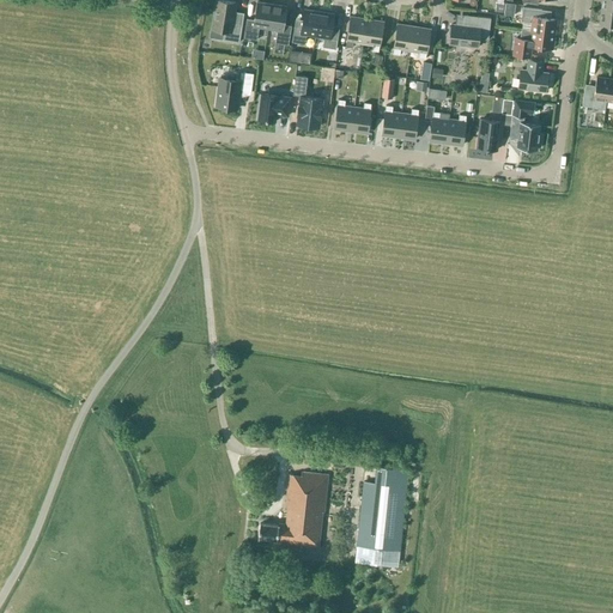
[(238,42),(240,36),(241,24),(231,23),(235,2),(222,0),(217,0),(212,29),(223,30),(222,40),(238,42)]
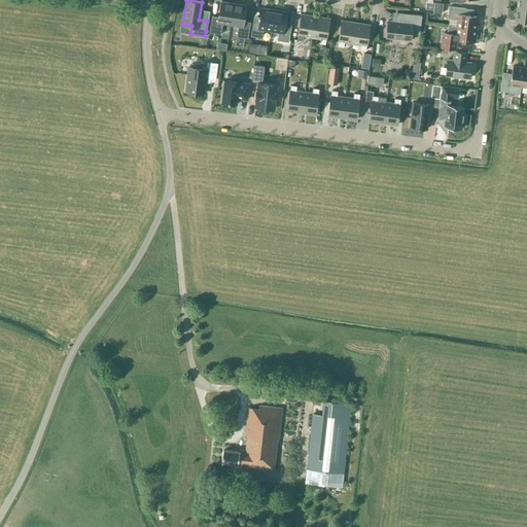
[(526,0),(517,0),(516,8),(526,9),(526,0)]
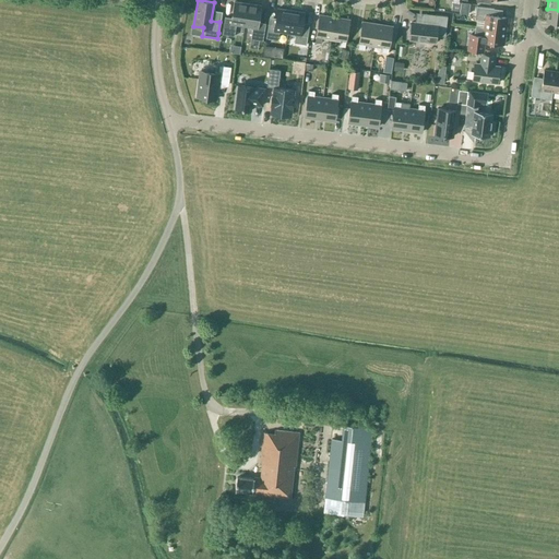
[(236,25),(245,26),(248,3),(234,1),(232,19),(225,18),(222,34),(234,36),(236,25)]
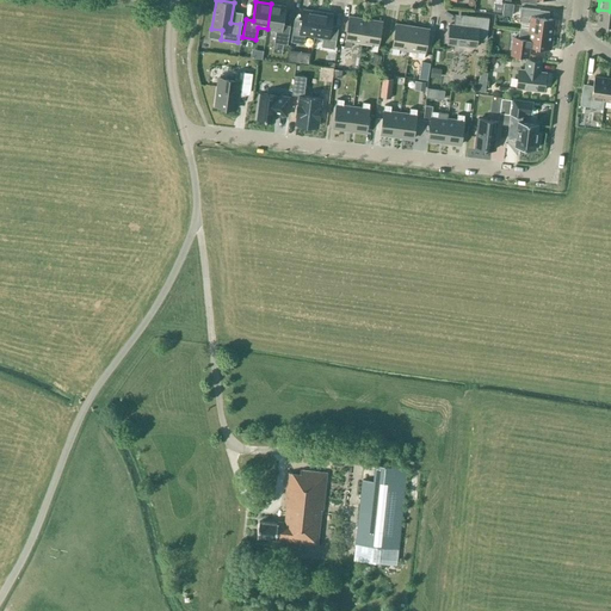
[(285,6),(271,4),(267,29),(276,30),(273,43),(288,44),(290,25),(283,25),(285,6)]
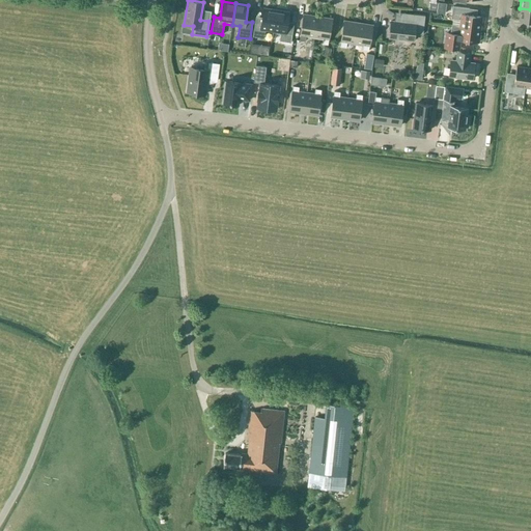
[(459,27),(480,29),(481,17),(468,15),(469,8),(452,6),(451,18),(460,19),(459,27)]
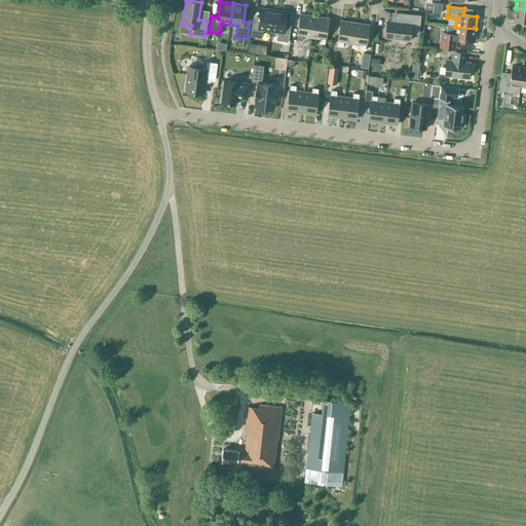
[(270,31),(273,9),(261,8),(259,24),(253,23),(251,36),(261,37),(262,30),(270,31)]
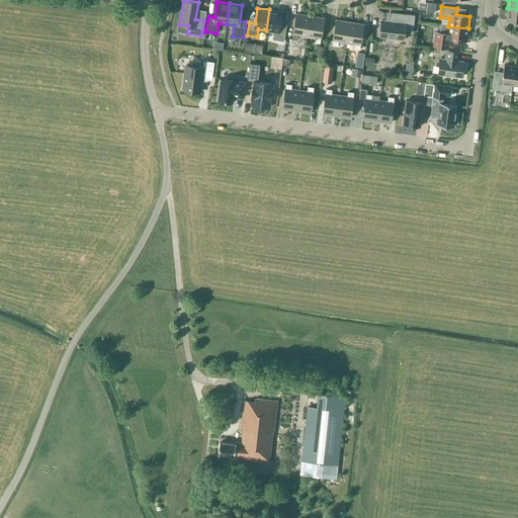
[(517,9),(507,8),(506,19),(517,21),(517,9)]
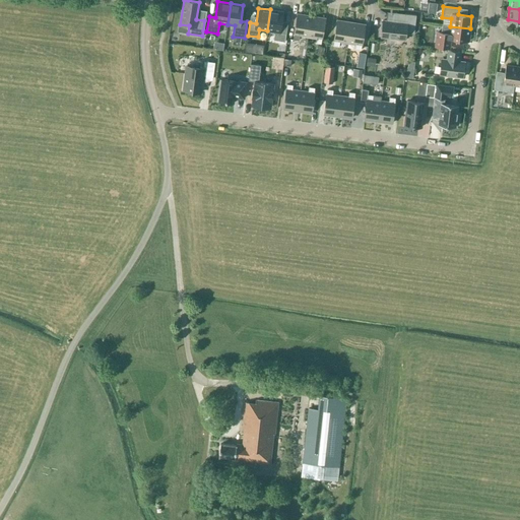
[(270,9),(267,30),(275,31),(274,40),(284,41),(286,28),(280,27),(283,11),(270,9)]
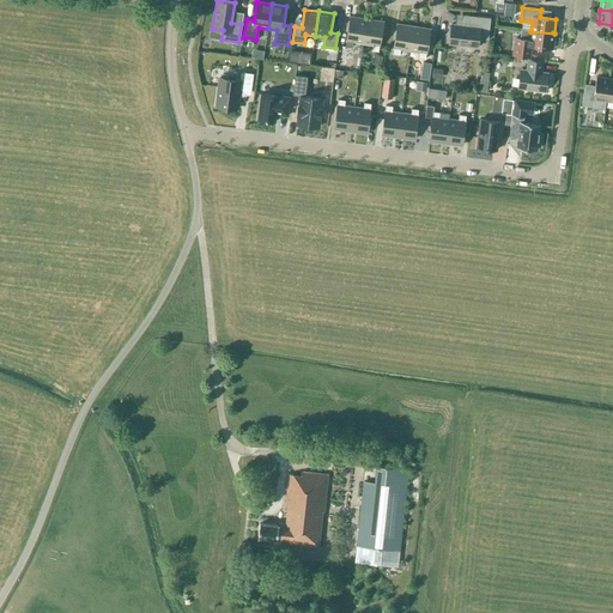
[(489,40),(491,18),(463,14),(462,25),(451,24),(451,26),(449,26),(448,35),(450,35),(449,43),(460,44),(459,47),(467,47),(467,46),(478,47),(478,38),(489,40)]
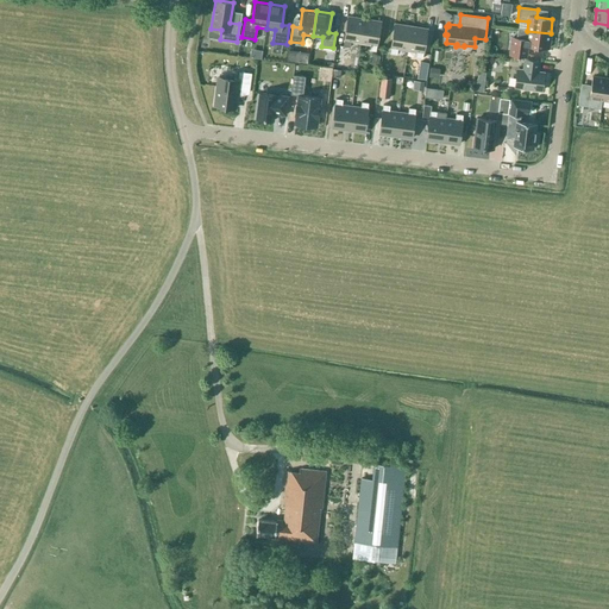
[(360,43),(364,19),(347,17),(343,45),(350,46),(351,41),(360,43)]
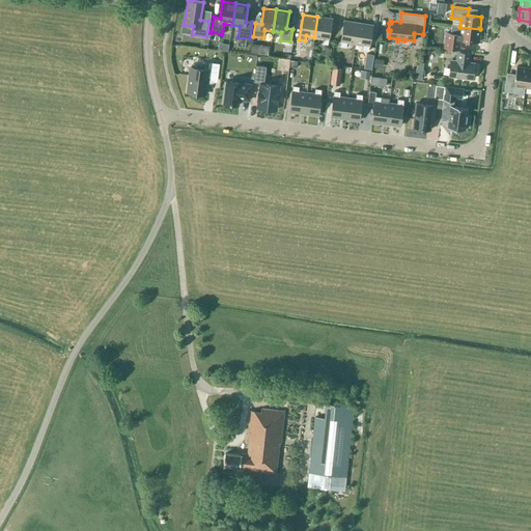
[(317,17),(314,37),(323,38),(322,44),(328,45),(332,19),(317,17)]
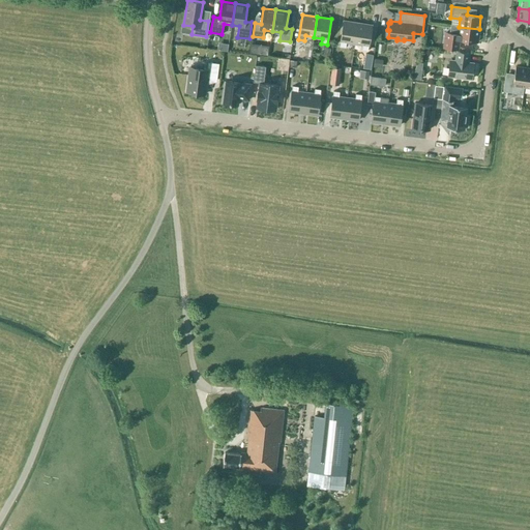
[(354,43),(357,23),(344,21),(340,47),(345,47),(346,42),(354,43)]
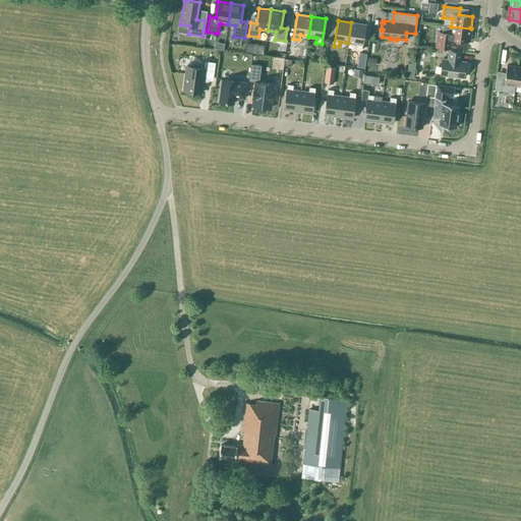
[(351,22),(348,43),(356,44),(355,49),(361,50),(365,24),(351,22)]
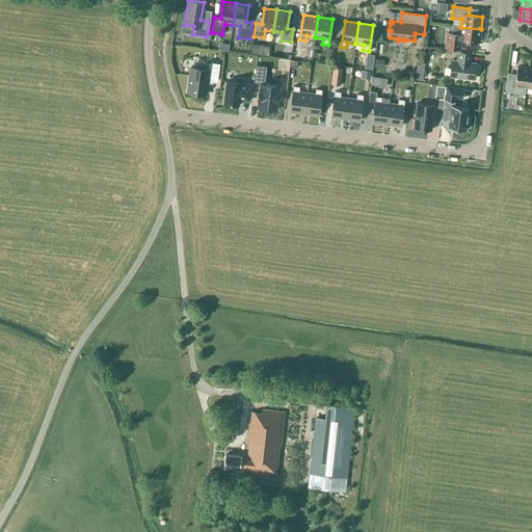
[(481,29),(460,27),(459,34),(447,32),(445,48),(459,49),(461,40),(479,42),(481,29)]
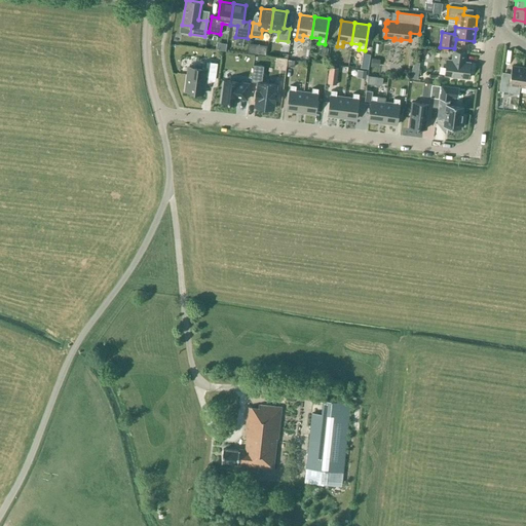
[(300,42),(290,41),(288,53),(298,55),(300,42)]
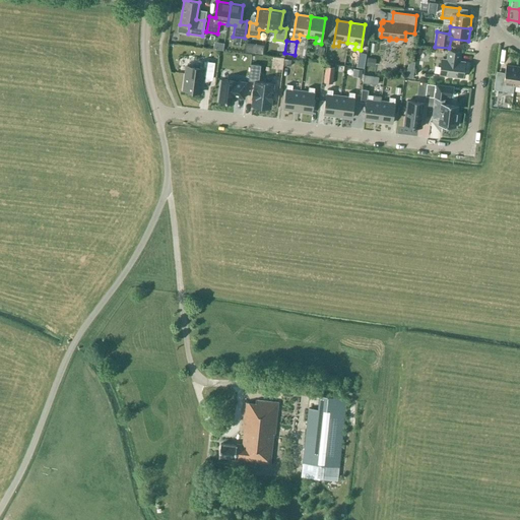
[(462,51),(447,50),(446,58),(441,58),(439,75),(463,78),(465,61),(460,60),(462,51)]
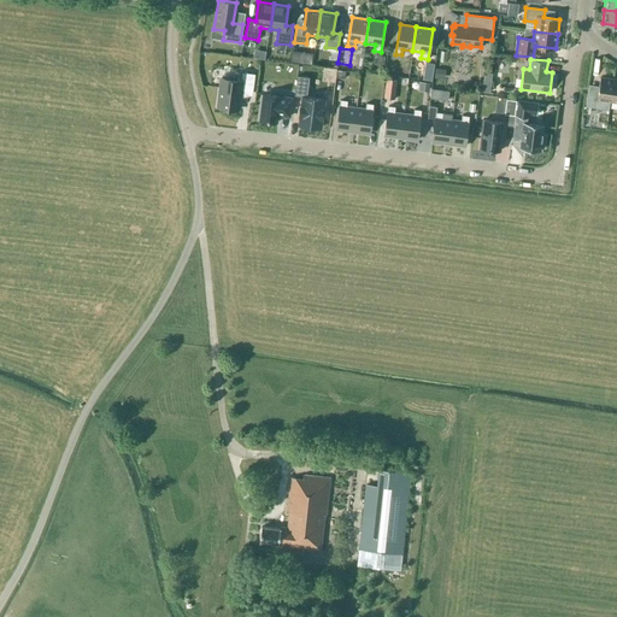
[(241,71),(240,80),(221,77),(217,107),(238,110),(241,92),(252,94),(256,74),(241,71)]
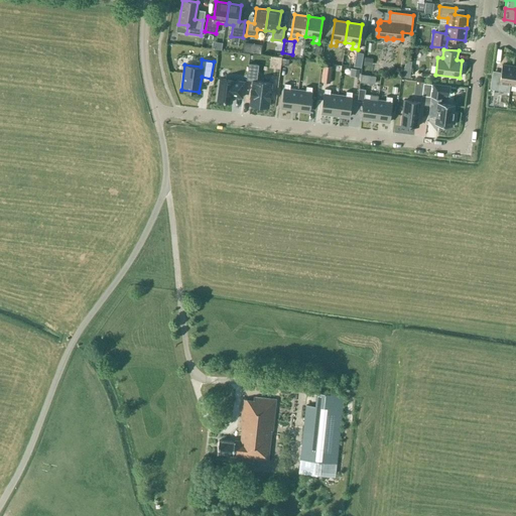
[(257,82),(259,66),(249,65),(246,81),(252,82),(249,106),(270,109),(273,83),(257,82)]
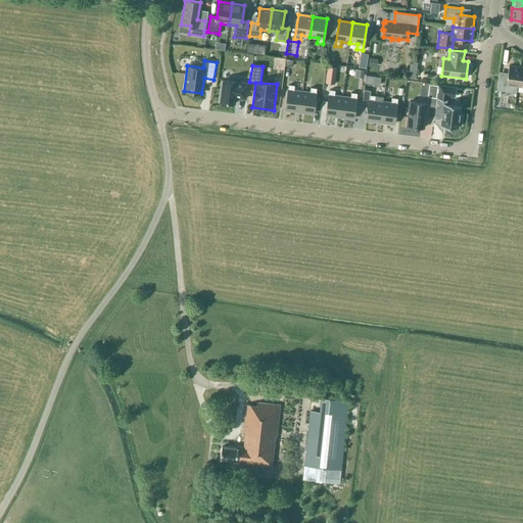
[(512,85),(517,86),(520,67),(509,65),(507,76),(498,75),(496,90),(511,92),(512,85)]
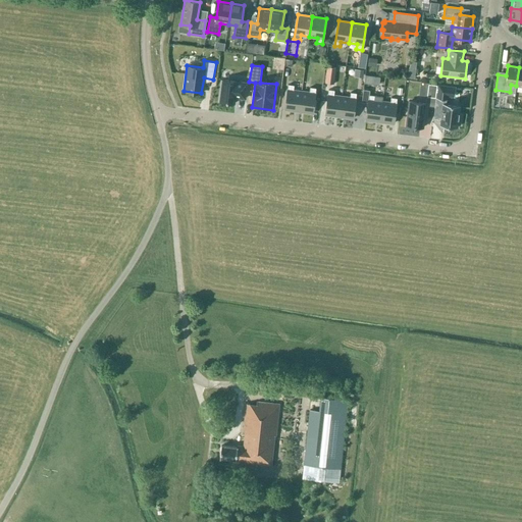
[(335,68),(327,67),(325,84),(333,85),(335,68)]
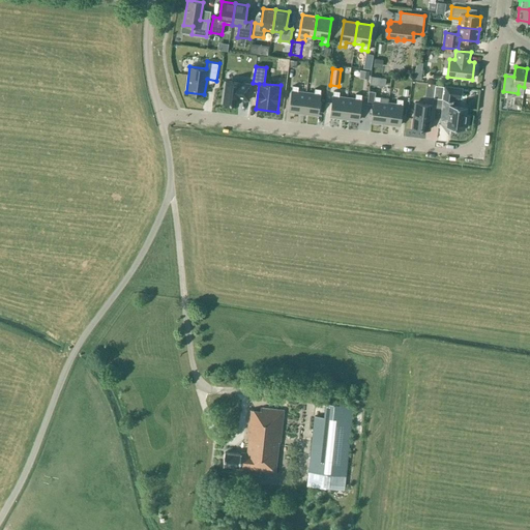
[(252,85),(226,81),(223,105),(239,107),(239,100),(249,101),(252,85)]
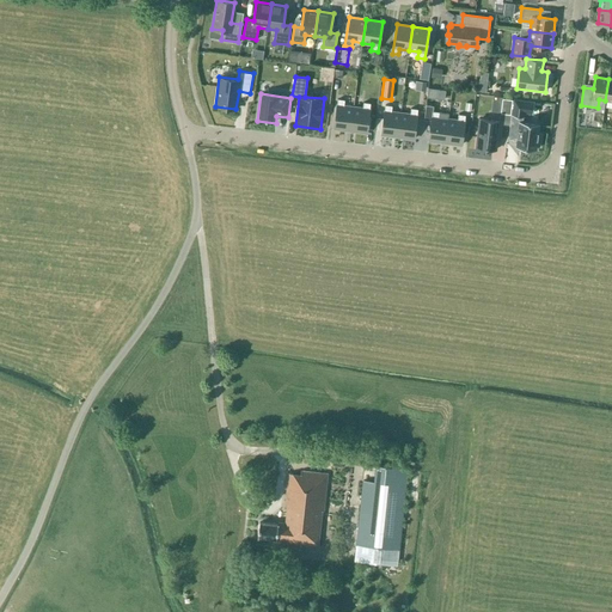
[(350,130),(354,106),(344,105),(346,99),(338,98),(334,128),(350,130)]
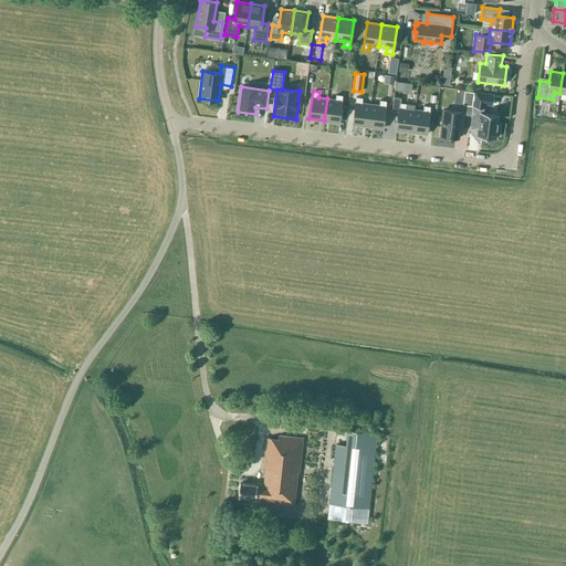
[(462,105),(473,106),(474,93),(463,92),(462,105)]
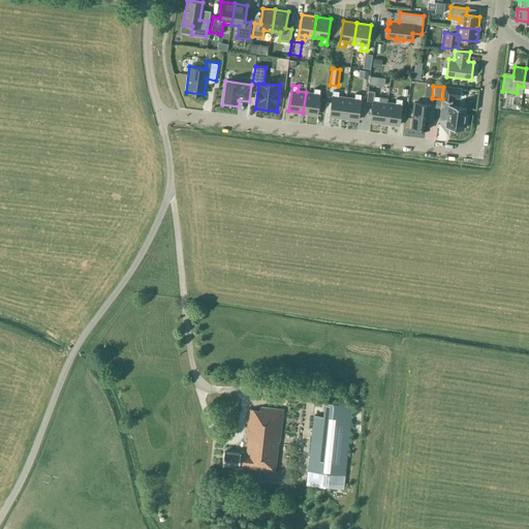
[(463,88),(444,86),(442,100),(454,102),(454,99),(462,99),(463,88)]
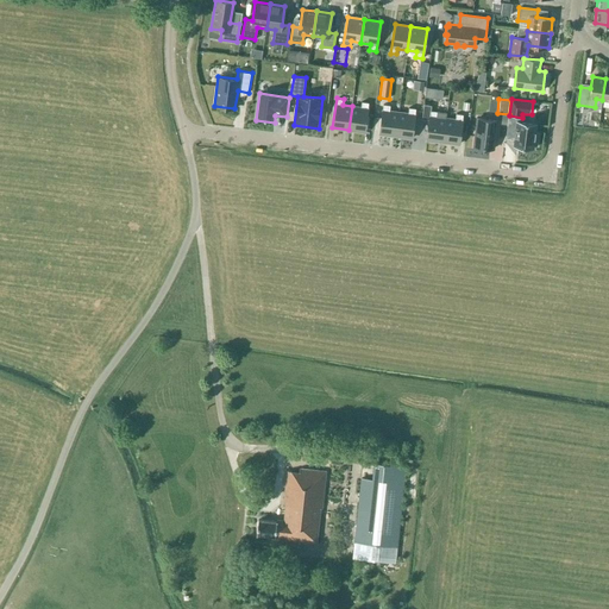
[(362,107),(358,107),(352,106),(349,130),(365,132),(369,102),(363,101),(362,107)]
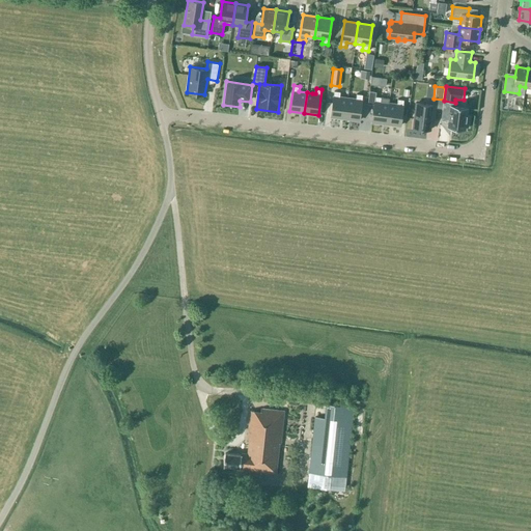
[(344,118),(347,99),(339,96),(340,92),(334,91),(331,116),(344,118)]
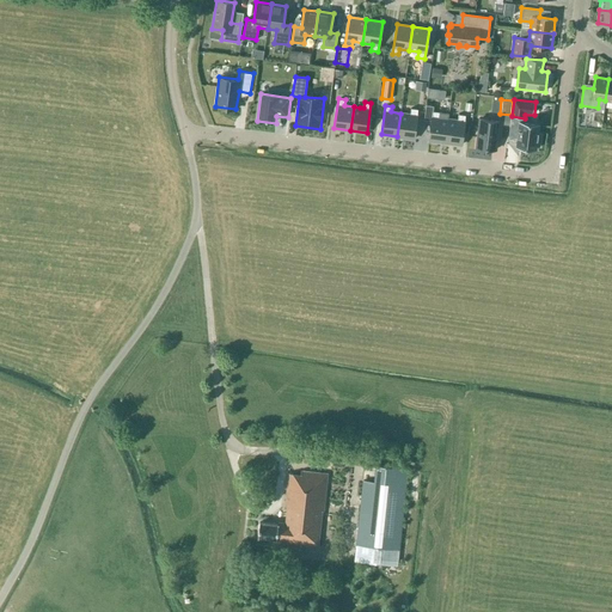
[(427,142),(444,145),(446,121),(439,120),(439,112),(433,111),(434,106),(426,105),(424,120),(429,121),(427,142)]
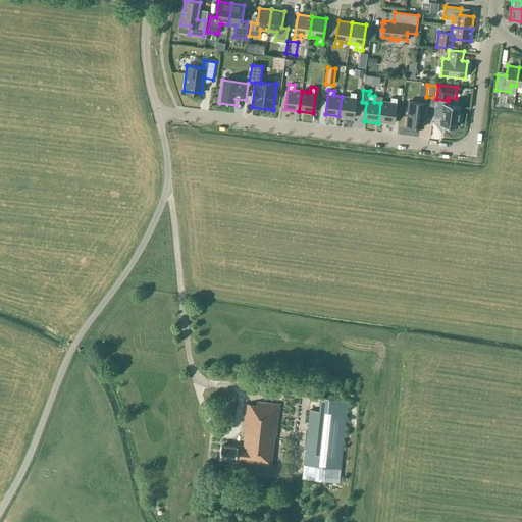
[(351,93),(350,98),(342,97),(338,116),(353,118),(357,94),(351,93)]
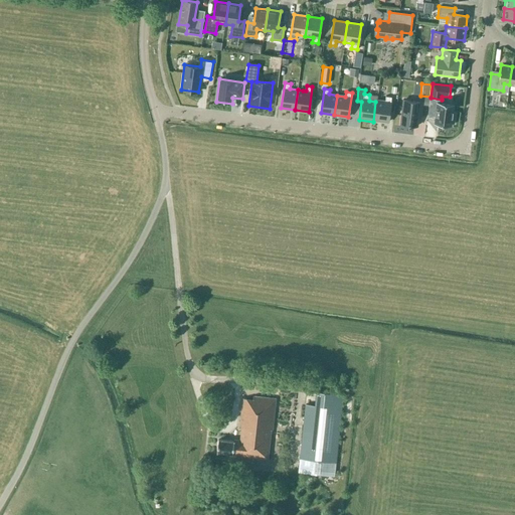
[(384,98),(383,103),(375,102),(373,122),(386,124),(390,99),(384,98)]
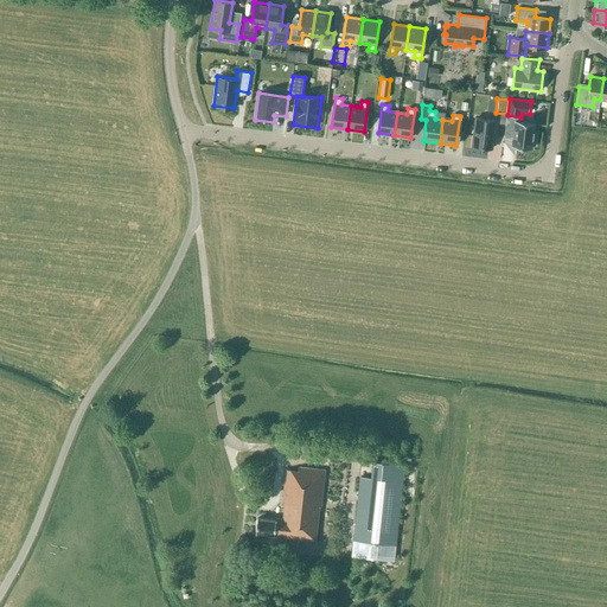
[(498,120),(474,116),(471,148),(493,152),(498,120)]
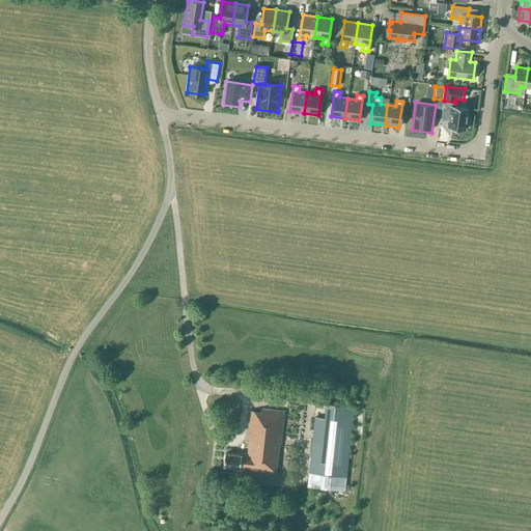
[(469,109),(450,106),(448,129),(467,131),(469,109)]
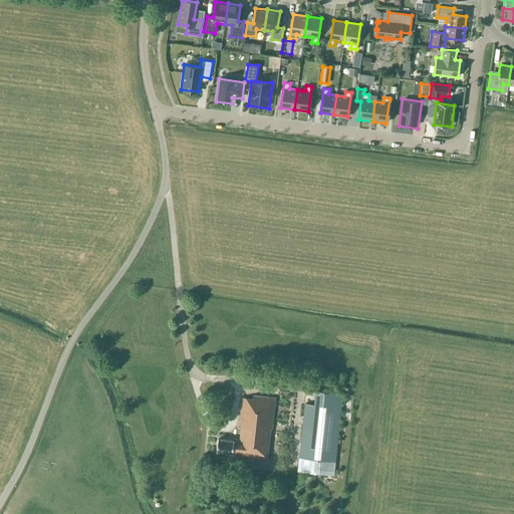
[(332,475),(341,395),(306,390),(296,471),(332,475)]
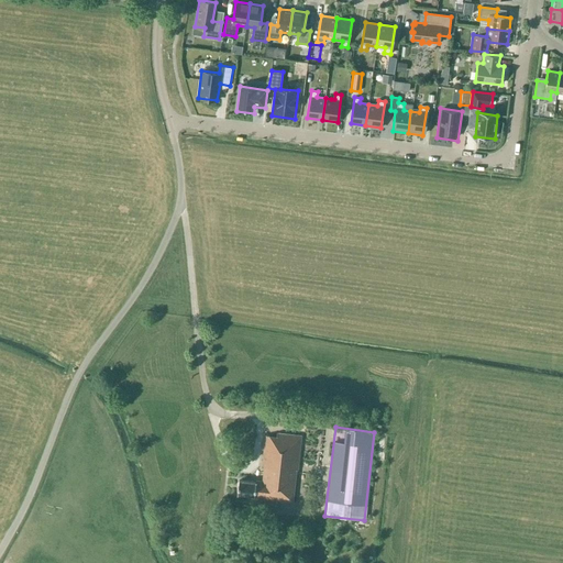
[(238,479),(236,494),(255,496),(254,498),(294,503),(301,435),(276,432),(276,437),(265,434),(261,466),(263,466),(262,481),(255,481),(255,482),(238,479)]
